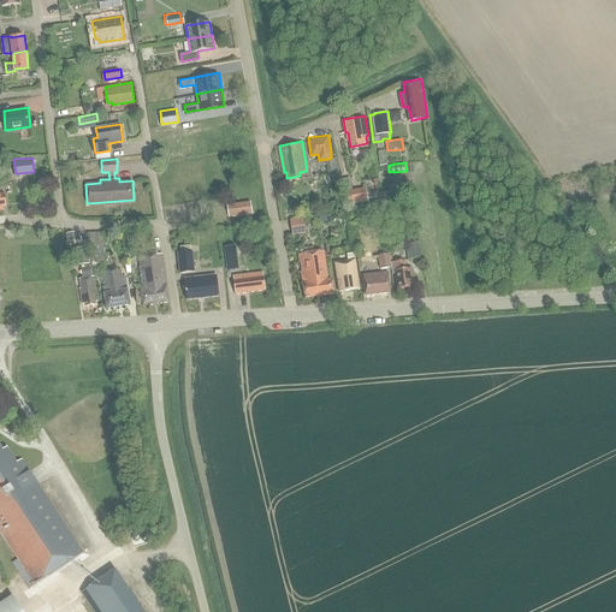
[(367,186),(348,190),(350,203),(371,200),(367,186)]
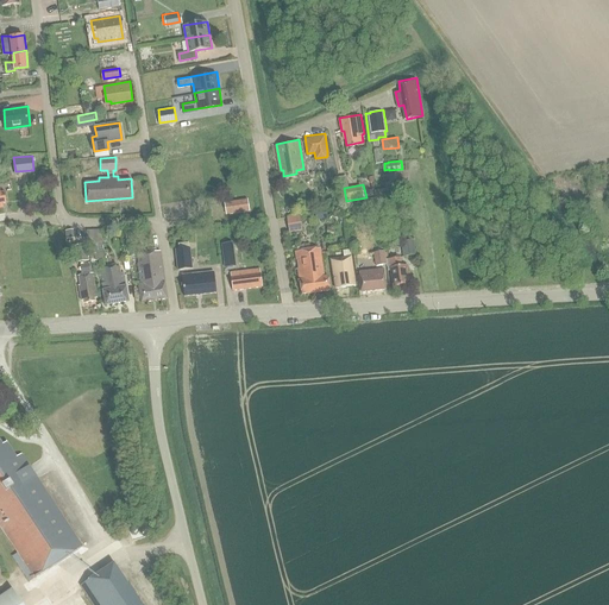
[(396,186),(381,188),(381,191),(377,193),(378,196),(399,193),(396,186)]
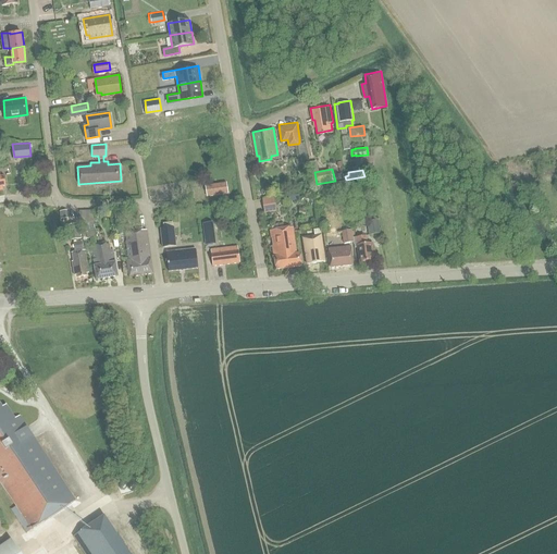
[(25,173),(25,186),(39,186),(39,173),(25,173)]
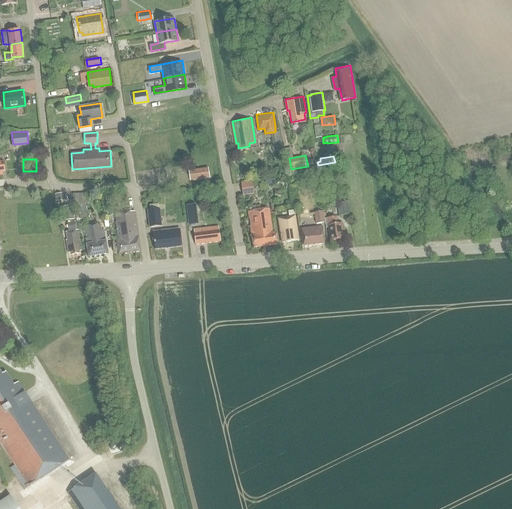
[(190,179),(209,176),(207,166),(188,169),(190,179)]
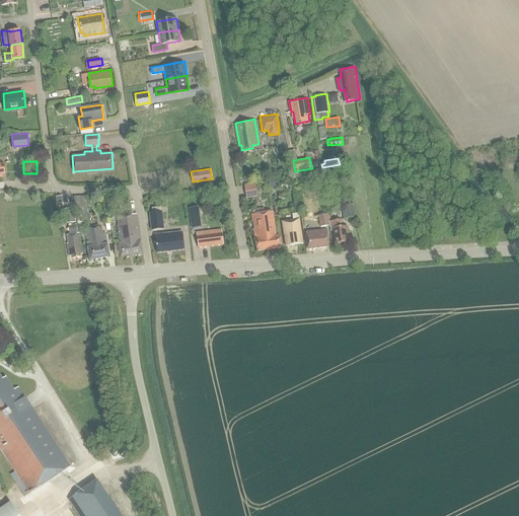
[(257,183),(246,186),(248,198),(260,196),(257,183)]
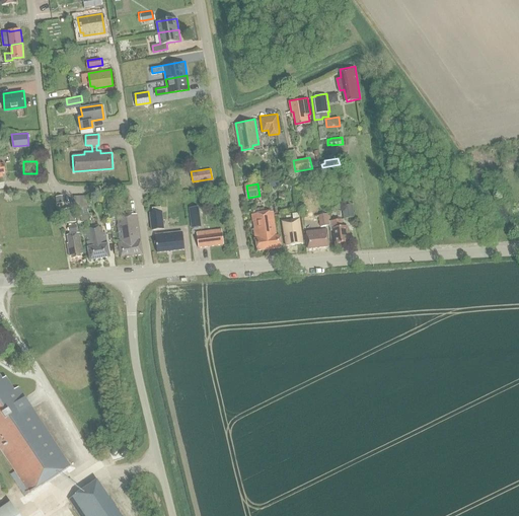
[(354,205),(343,206),(345,218),(355,217),(354,205)]
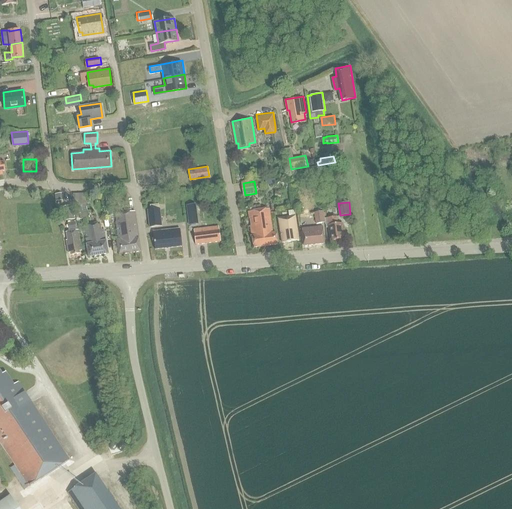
[(73,204),(62,205),(64,219),(75,218),(73,204)]
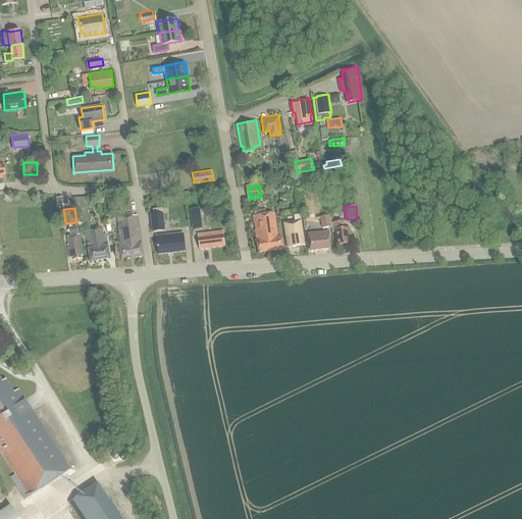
[(163,211),(150,212),(153,230),(165,228),(163,211)]
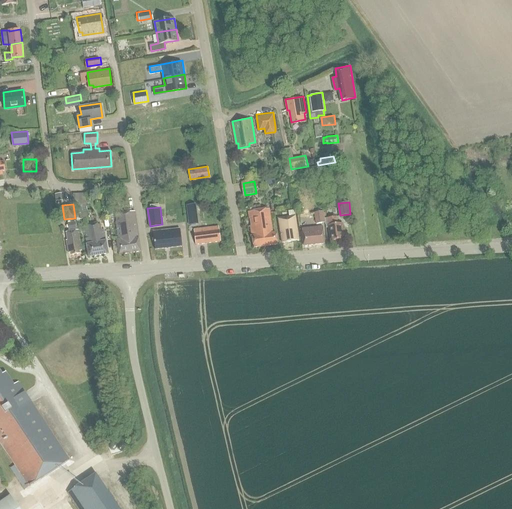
[(254,246),(276,242),(274,231),(271,231),(267,207),(248,210),(254,246)]
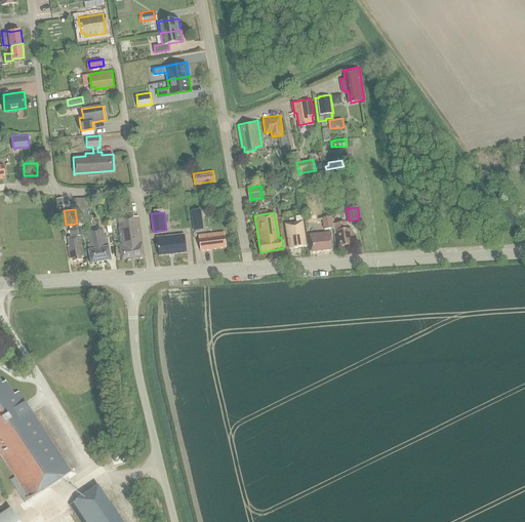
[(89,214),(83,215),(83,216),(81,216),(82,223),(90,222),(89,214)]
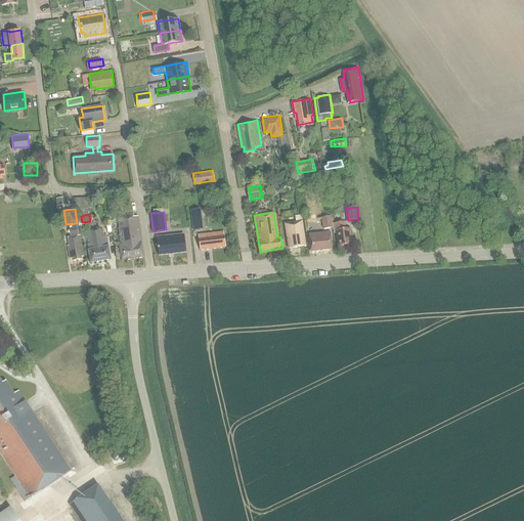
[(121,259),(144,256),(138,215),(119,218),(120,226),(118,226),(121,243),(119,243),(121,259)]
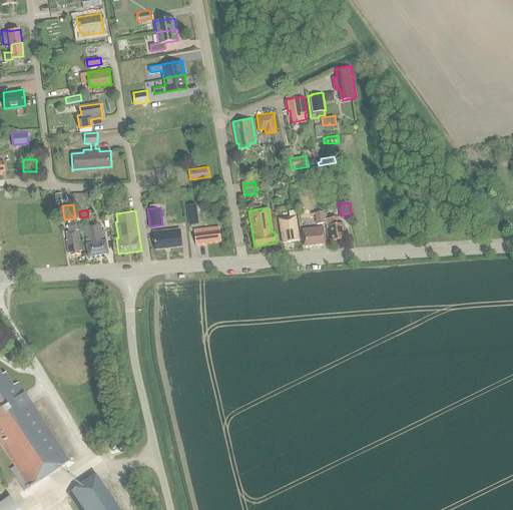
[(283,241),(300,238),(296,215),(295,210),(288,211),(289,216),(279,218),(283,241)]
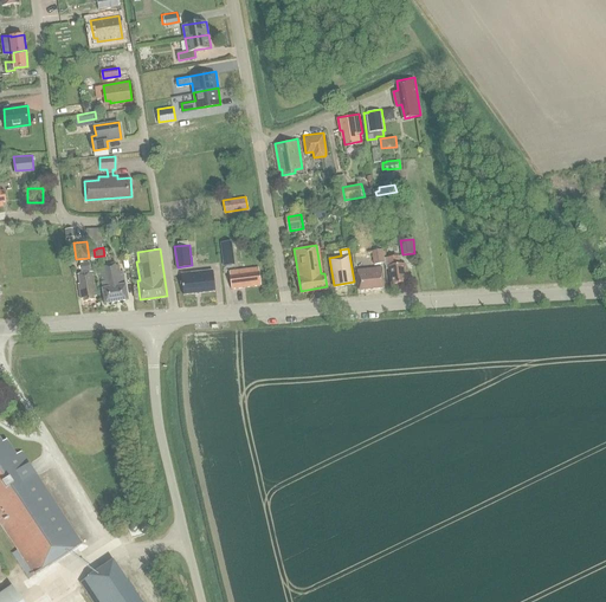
[(385,257),(384,248),(371,251),(371,257),(375,256),(376,264),(386,263),(385,257)]
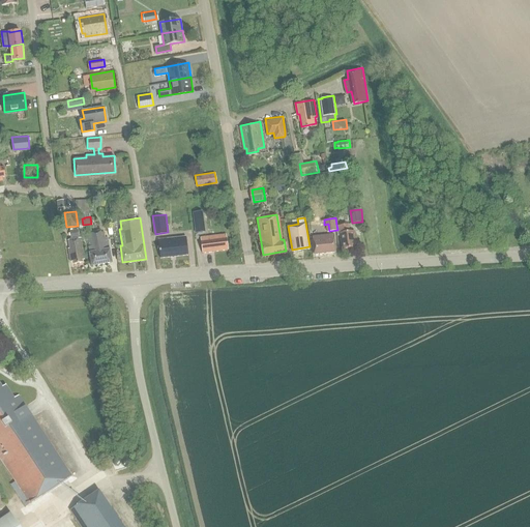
[(343,249),(357,246),(355,230),(350,230),(349,223),(340,224),(343,249)]
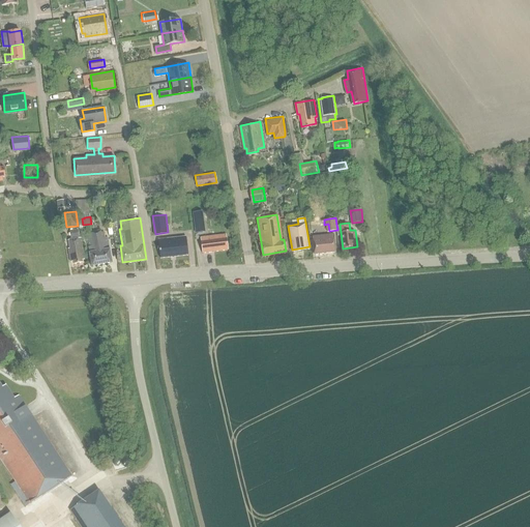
[(69,230),(70,236),(79,235),(78,228),(69,230)]
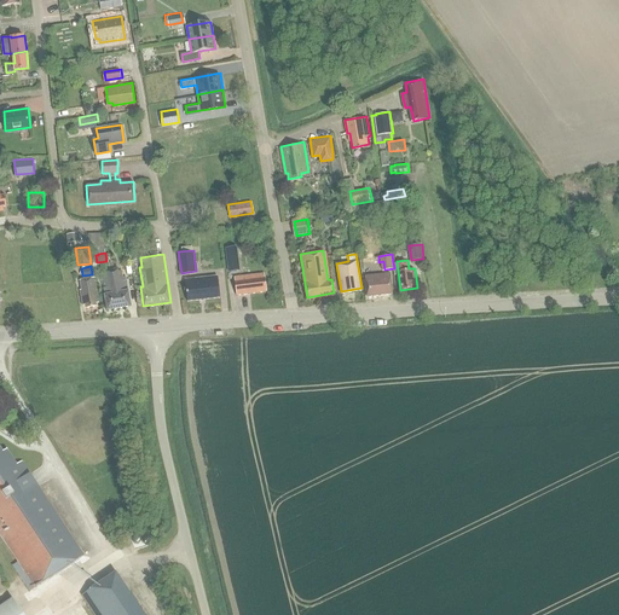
[(108,308),(131,305),(126,276),(119,277),(117,268),(102,271),(108,308)]
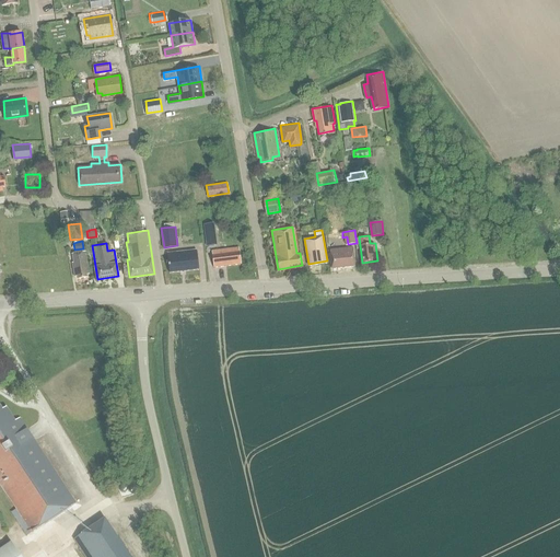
[(213,266),(242,262),(240,245),(211,248),(213,266)]
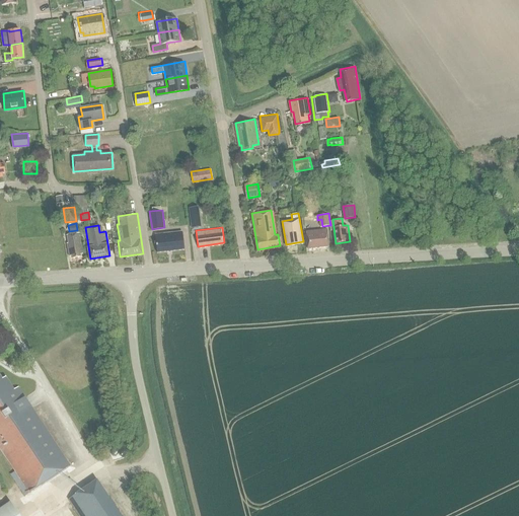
[(309,248),(328,245),(326,228),(307,230),(309,248)]
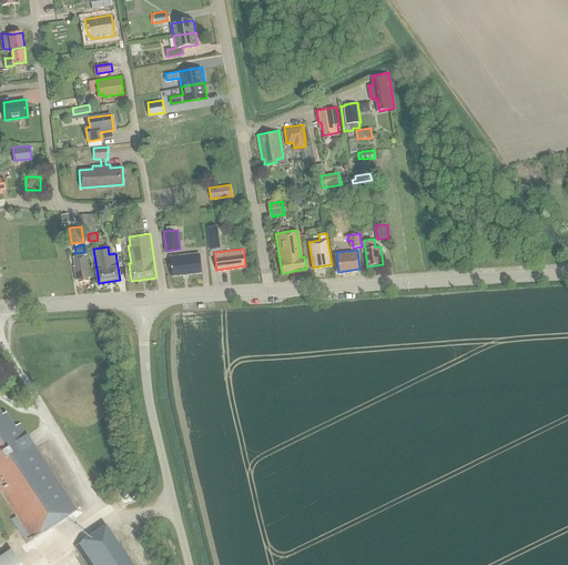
[(172,274),(202,271),(200,251),(170,254),(172,274)]
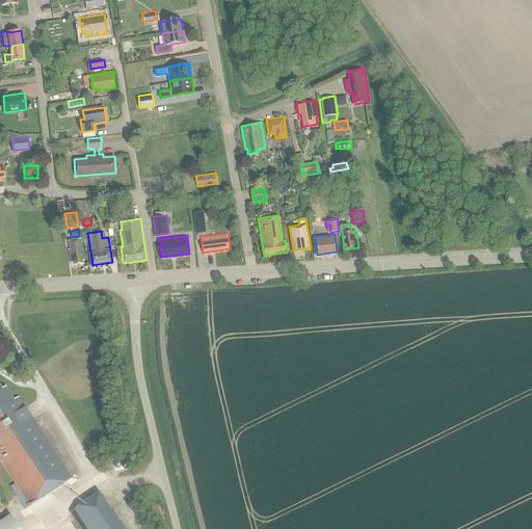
[(82,261),(85,260),(81,238),(69,240),(71,248),(69,249),(71,262),(74,262),(74,264),(82,262),(82,261)]
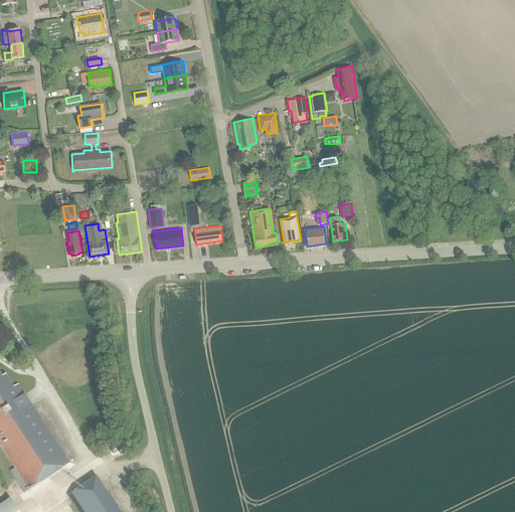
[(0,442),(15,466),(29,486),(69,460),(18,382),(14,384),(6,372),(2,374),(0,370),(0,442)]
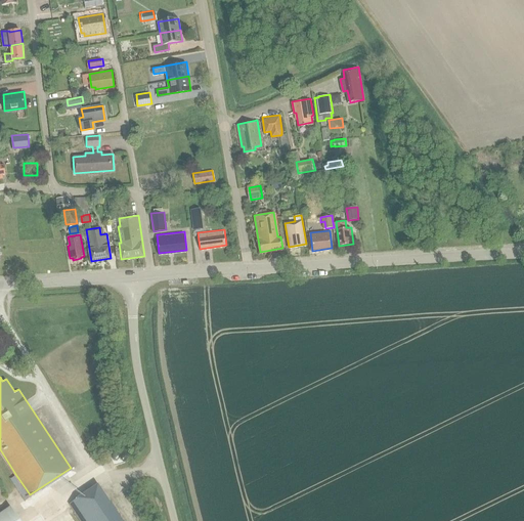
[(124,520),(98,481),(69,501),(82,520),(124,520)]
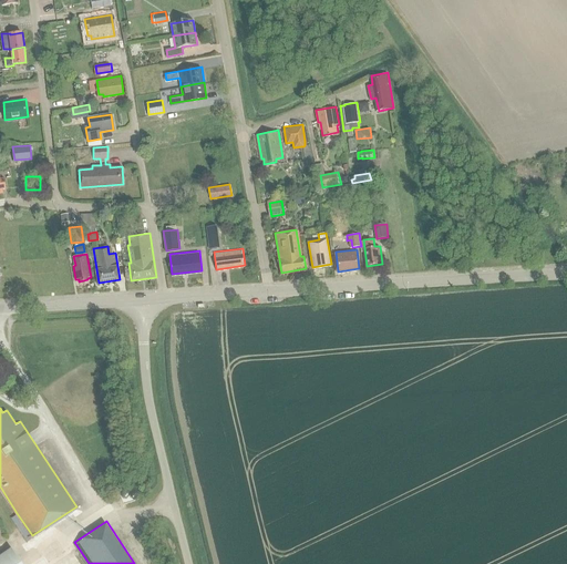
[(21,563),(11,550),(0,556),(0,563),(21,563)]
